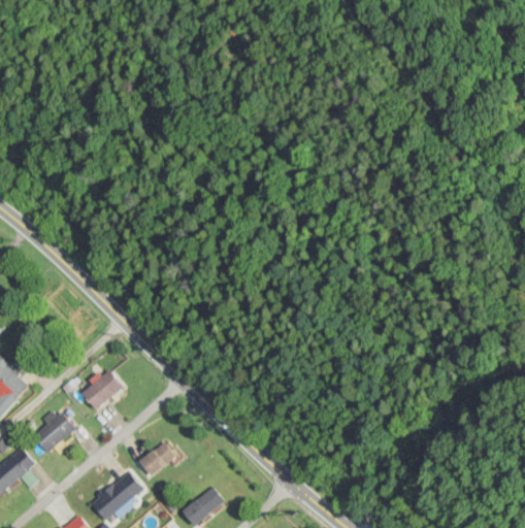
[(0,392),(11,402),(28,385),(0,358),(0,392)]
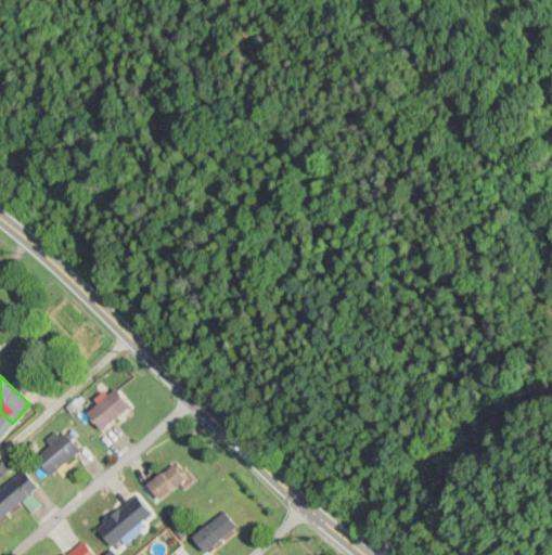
[(126,407),(111,389),(82,414),(98,431),(126,407)]
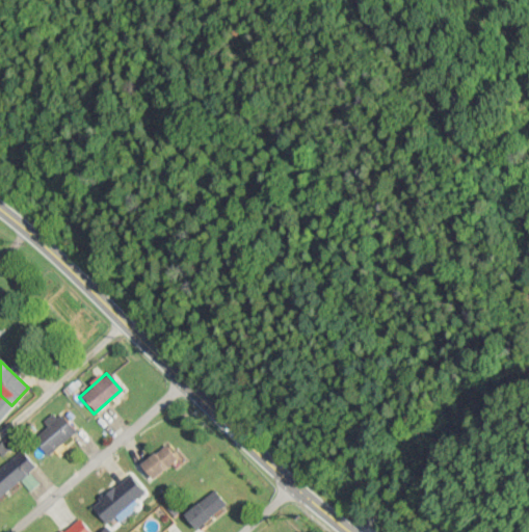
[(74,432),(57,414),(29,439),(45,456),(74,432)]
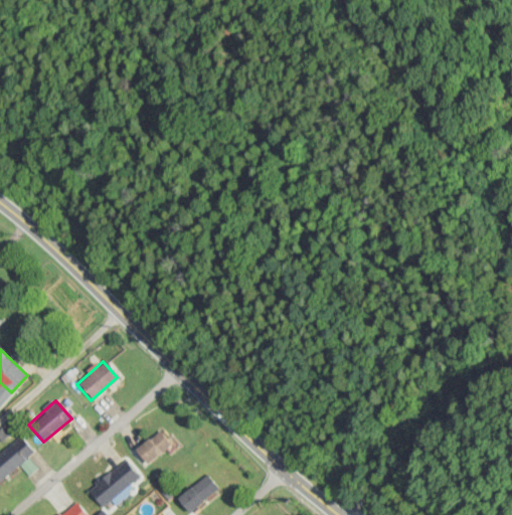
[(170,445),(157,430),(133,452),(146,467),(170,445)]
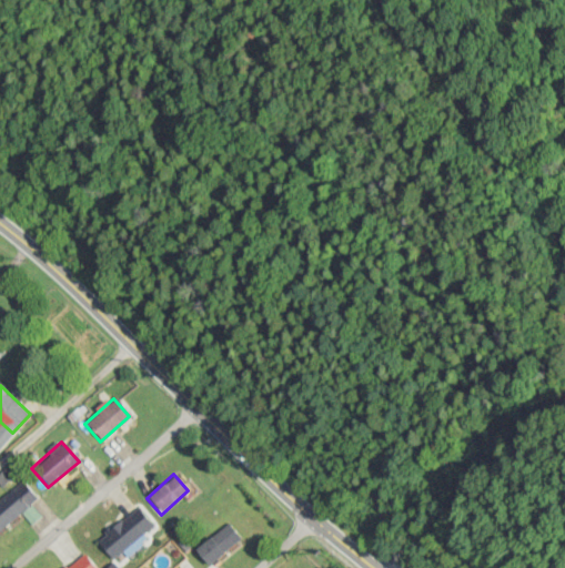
[(36,517),(11,489),(0,498),(0,529),(20,513),(29,523),(36,517)]
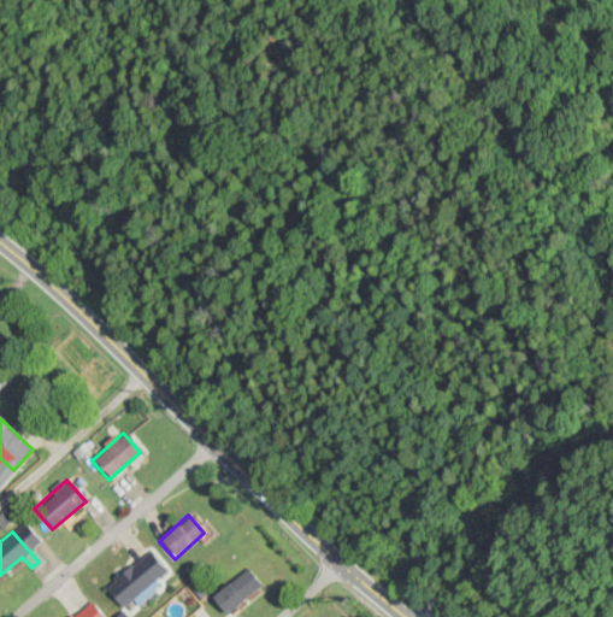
[(105,591),(123,609),(131,600),(135,605),(168,571),(145,550),(105,591)]
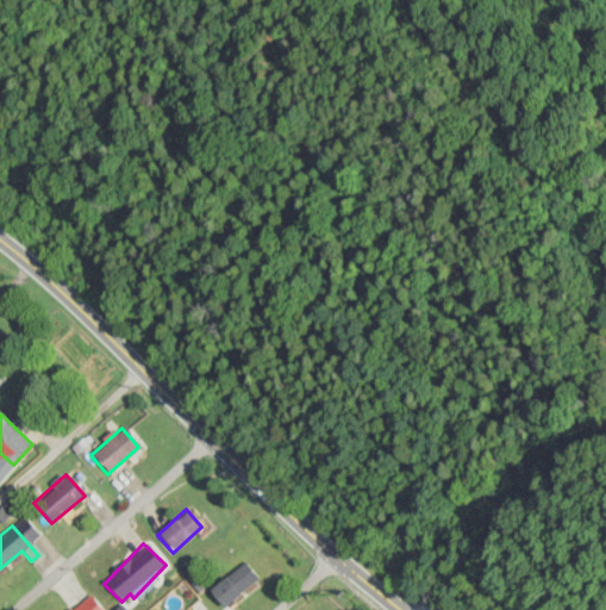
[(205,590),(218,608),(257,579),(244,561),(205,590)]
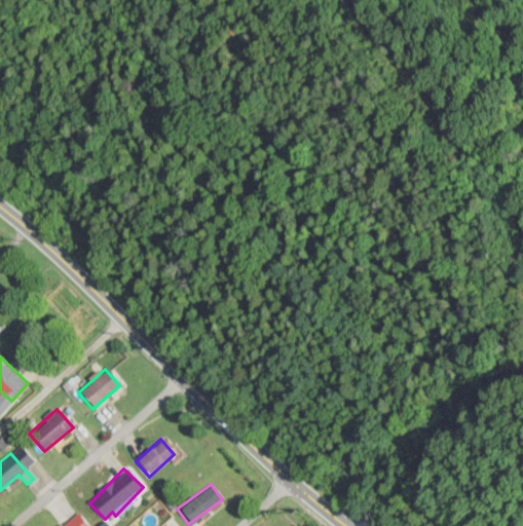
[(87,525),(75,512),(59,525),(87,525)]
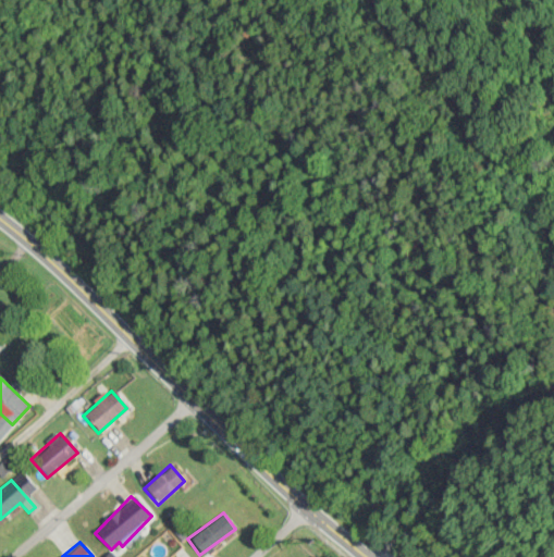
All buildings are outlined.
